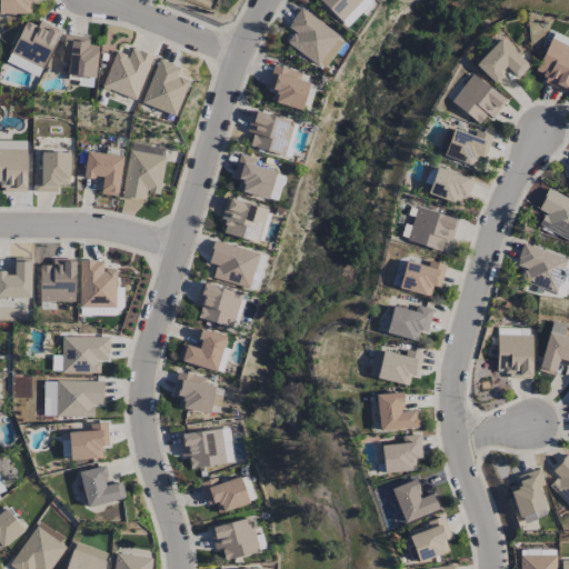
[(38,1),(37,0),(0,0),(0,13),(31,13),(31,2),(38,1)]
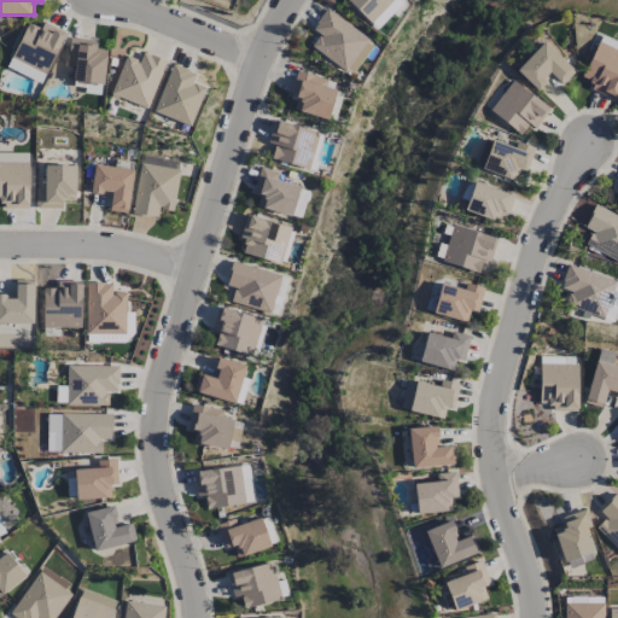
[(344,0),(377,30),(403,1),(402,0),(344,0)]
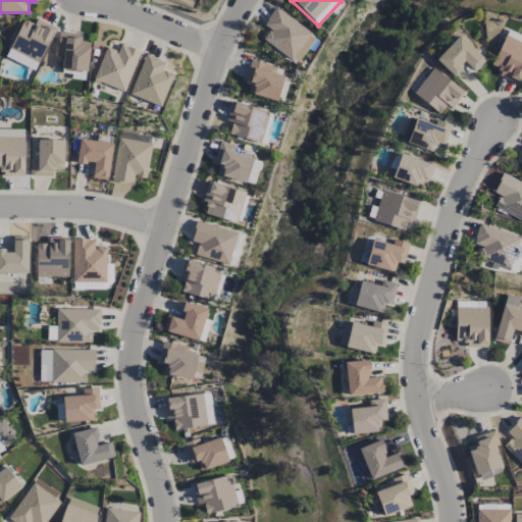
[(263,24),(269,29),(263,39),(297,63),(316,37),(275,7),(263,24)]
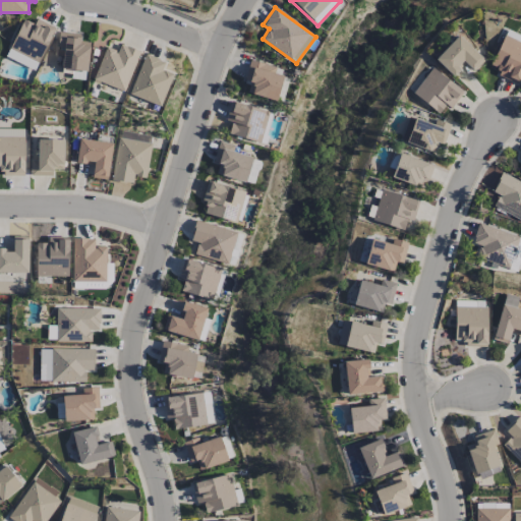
[(21,19),(9,51),(40,62),(54,26),(36,20),(34,23),(21,19)]
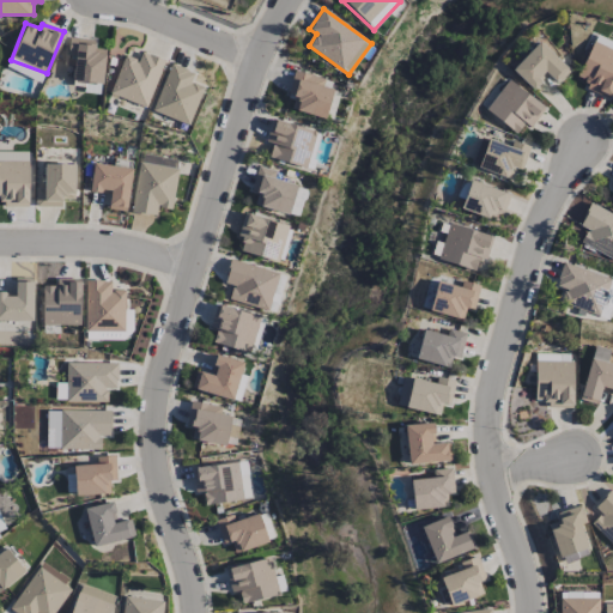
[(612,90),(612,41),(595,35),(575,82),(611,97),(612,90)]
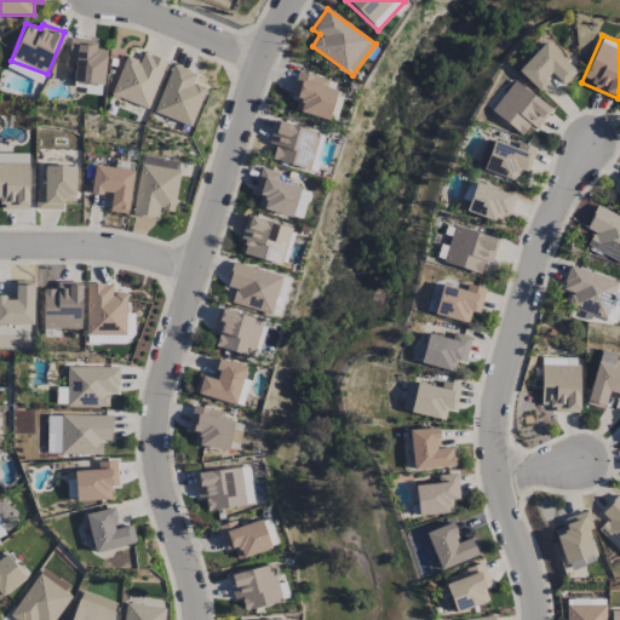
[(96,39),(69,39),(69,57),(74,57),(73,82),(104,84),(107,50),(95,49),(96,39)]
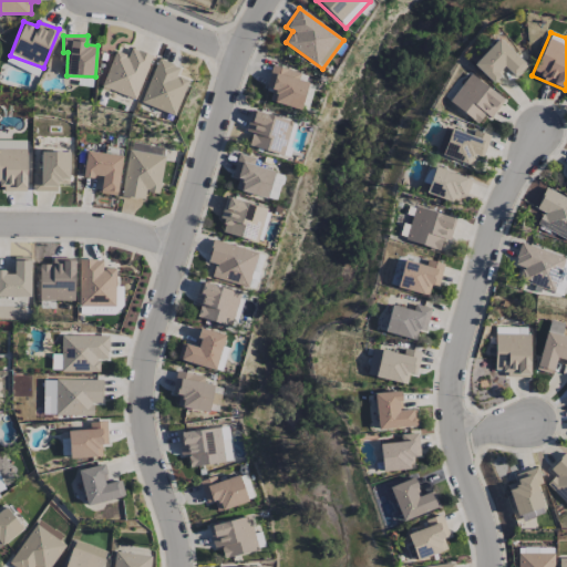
[(515,78),(527,65),(498,38),(473,64),(493,83),(506,69),(515,78)]
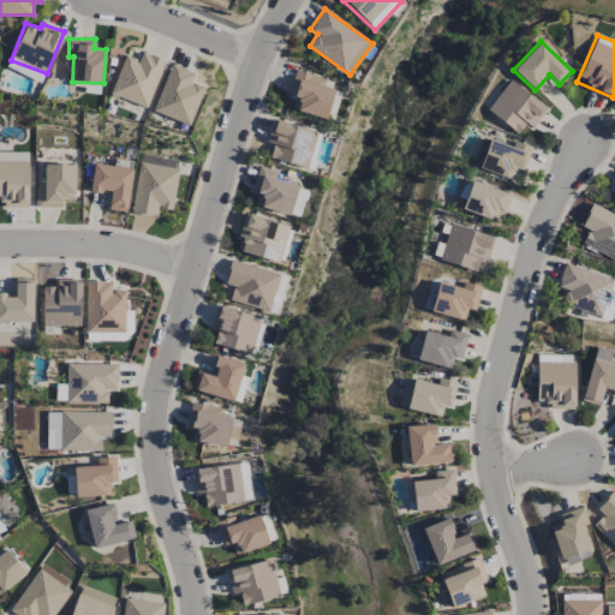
[(125,54),(109,94),(147,108),(165,60),(142,52),(138,60),(125,54)]
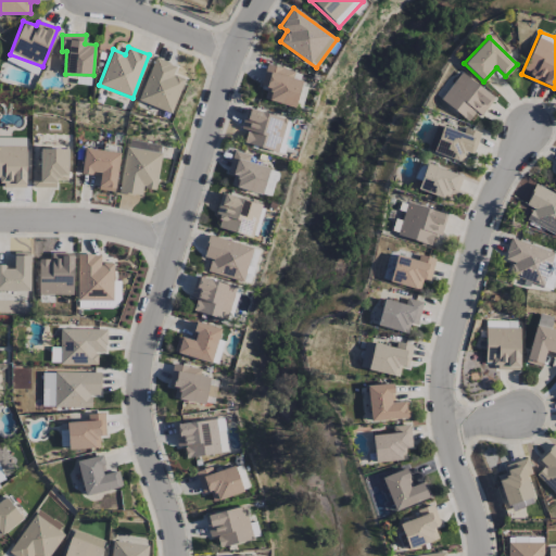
[(138,101),(171,113),(184,78),(173,74),(176,65),(154,58),(138,101)]
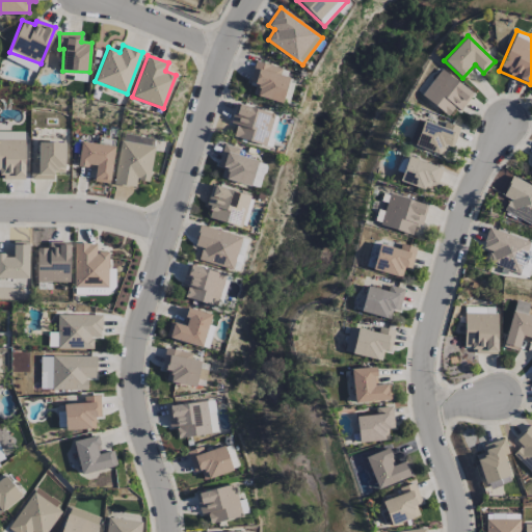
[(282,68),(255,61),(249,82),(255,83),(253,95),(282,103),(289,77),(280,75),(282,68)]
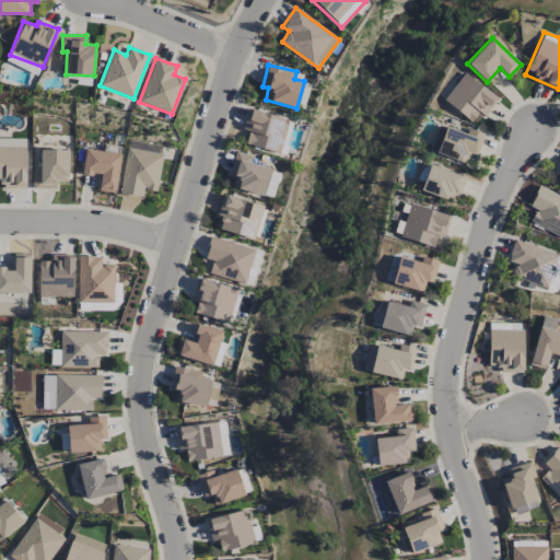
[(478,113),(483,116),(498,98),(464,72),(442,100),(470,123),(478,113)]
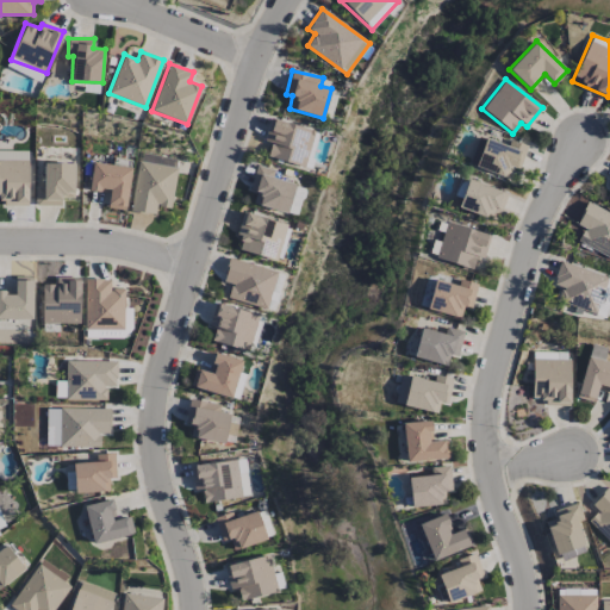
[(315,131),(271,118),(265,141),(272,143),(267,156),(305,167),(315,131)]
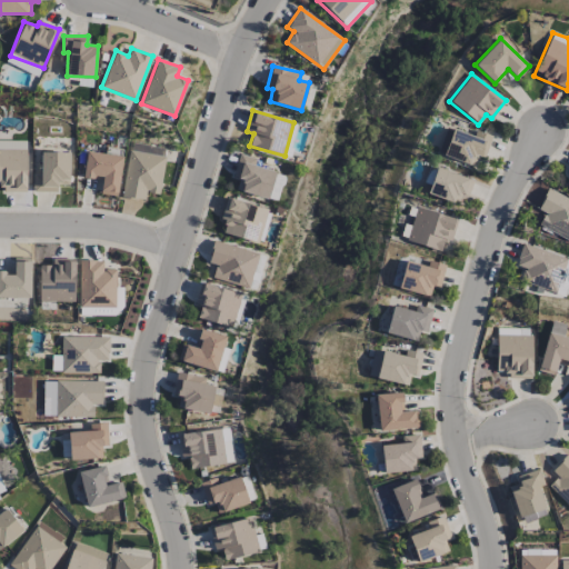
[(472,136),(446,126),(437,153),(472,167),(477,156),(483,158),(491,136),(475,130),(472,136)]
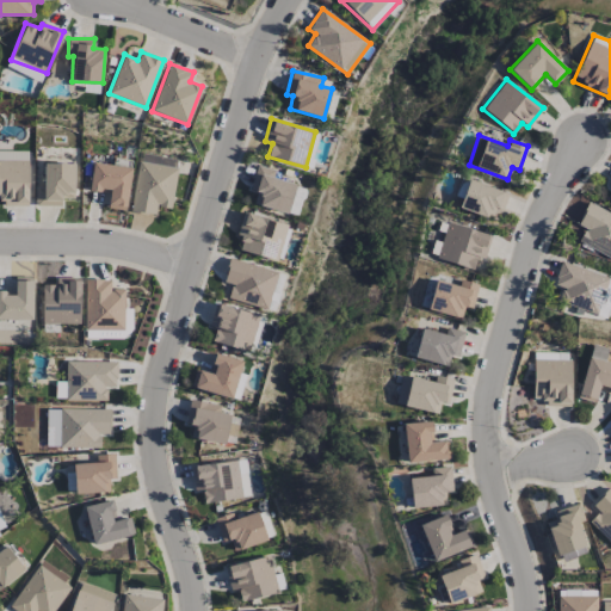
[(29,205),(26,159),(0,159),(0,198),(2,199),(2,205),(29,205)]
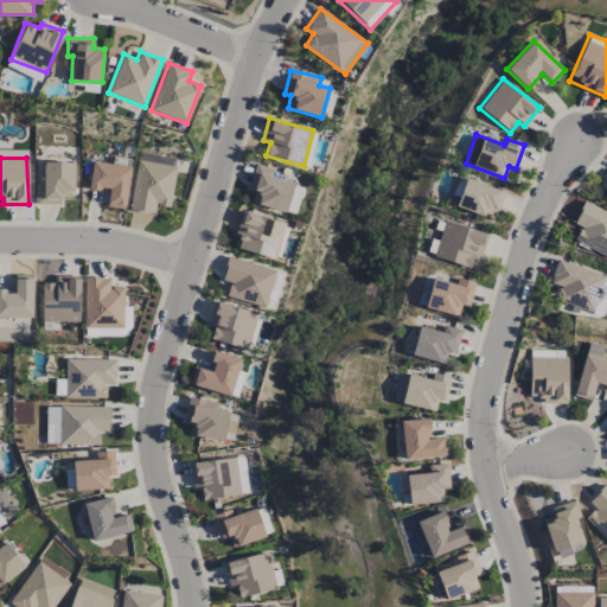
[(154,215),(157,205),(170,208),(177,167),(138,160),(129,210),(154,215)]
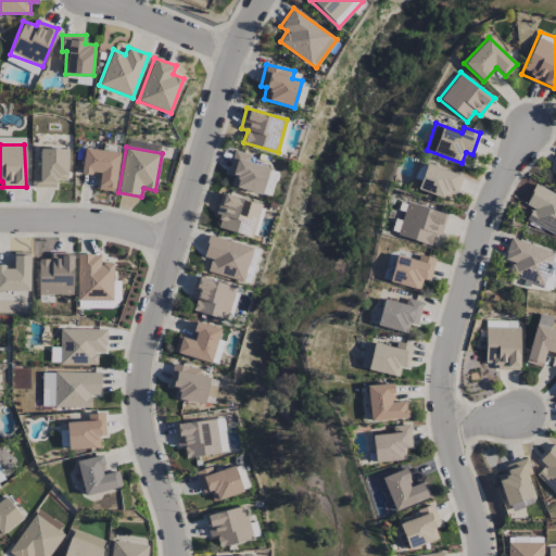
[(32,187),(55,188),(55,178),(67,178),(67,149),(39,148),(39,171),(33,171),(32,187)]
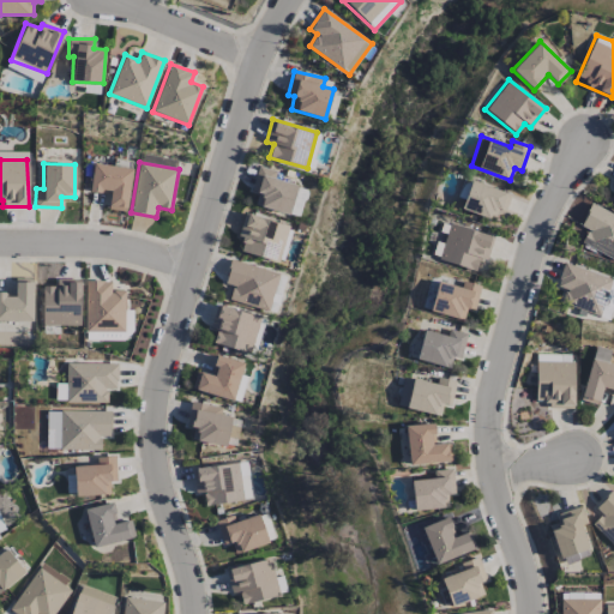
[(131,167),(92,164),(90,192),(109,193),(108,210),(127,211),(131,167)]
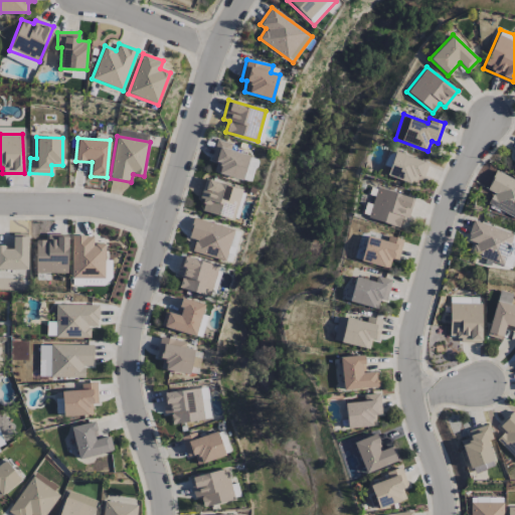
[(216,161),(213,173),(243,179),(248,154),(229,151),(231,143),(215,140),(211,160),(216,161)]
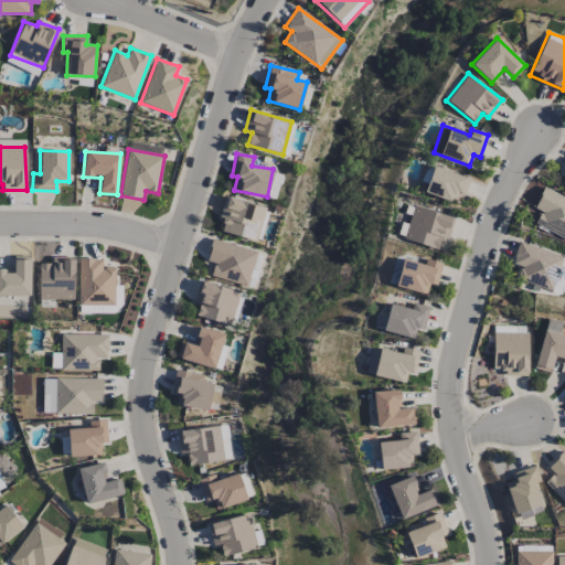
[(424,191),(458,204),(468,179),(434,166),(424,191)]
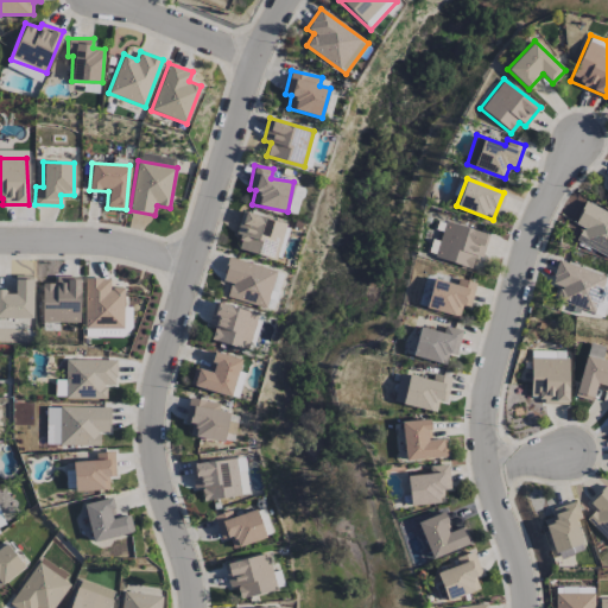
[(582,227),(575,241),(607,257),(607,213),(584,202),(574,223),(582,227)]
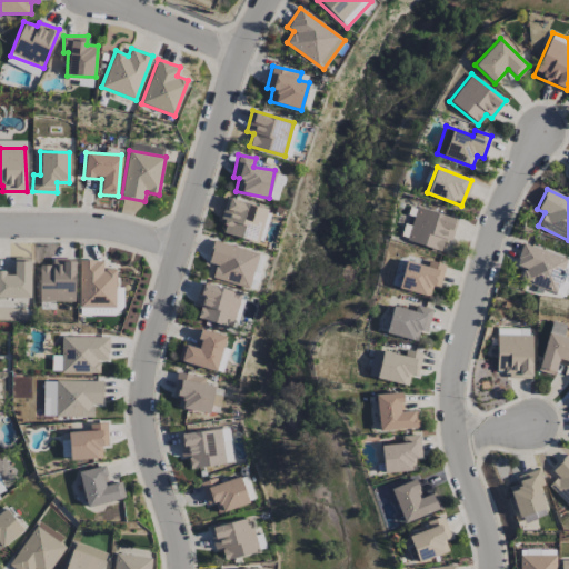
[(222,233),(258,243),(267,209),(226,197),(219,221),(226,222),(222,233)]
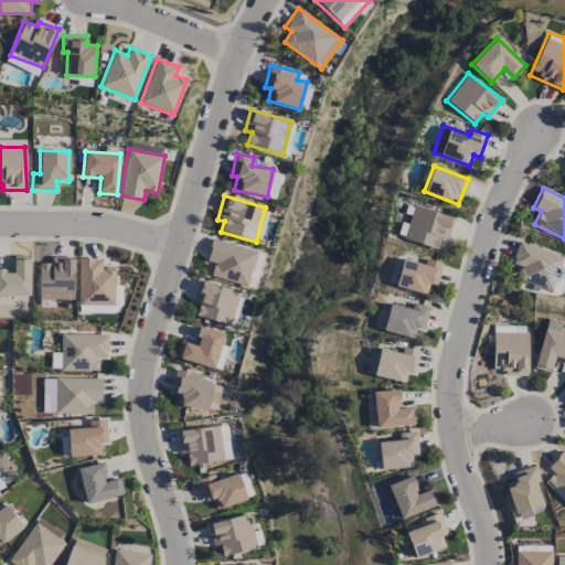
[(454,215),(412,208),(404,242),(438,248),(440,238),(448,240),(454,215)]
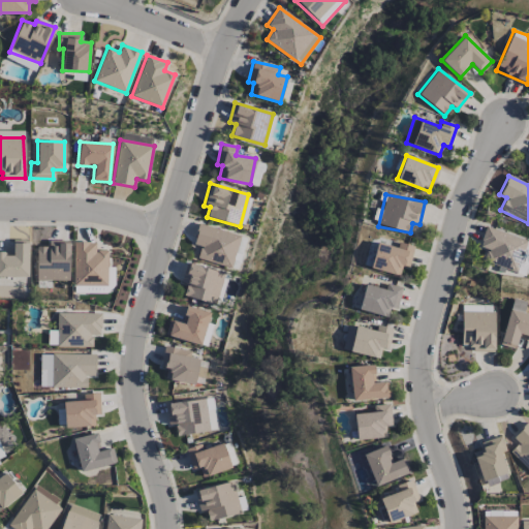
[(241,236),(198,223),(193,244),(200,246),(197,258),(231,268),(241,236)]
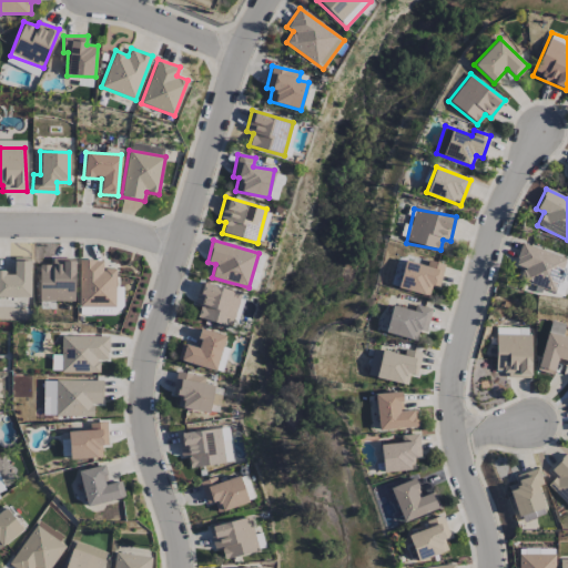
[(514,265),(523,267),(518,280),(554,292),(566,257),(521,243),(514,265)]
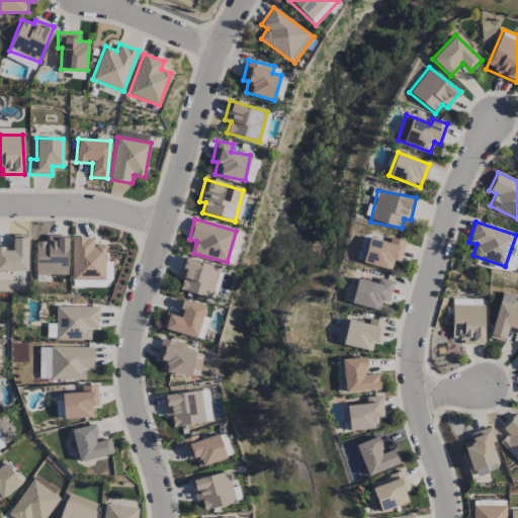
[(0,270),(27,271),(28,235),(12,235),(12,247),(0,246),(0,270)]
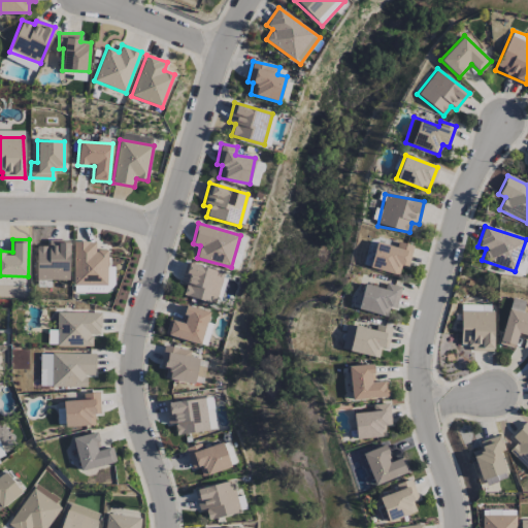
[(36,279),(68,281),(69,240),(47,239),(47,246),(37,245),(36,279)]
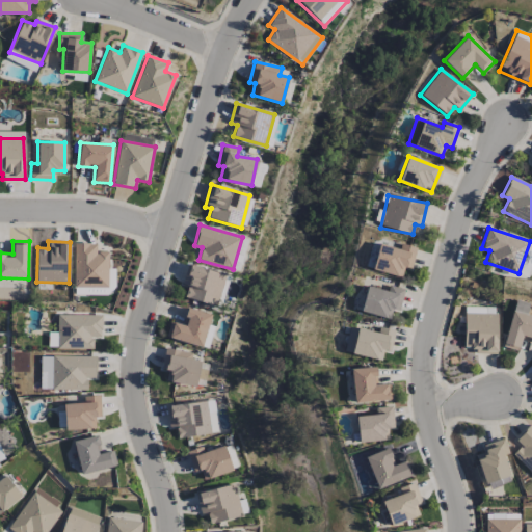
[(108,251),(96,251),(97,243),(75,243),(73,287),(107,288),(108,251)]
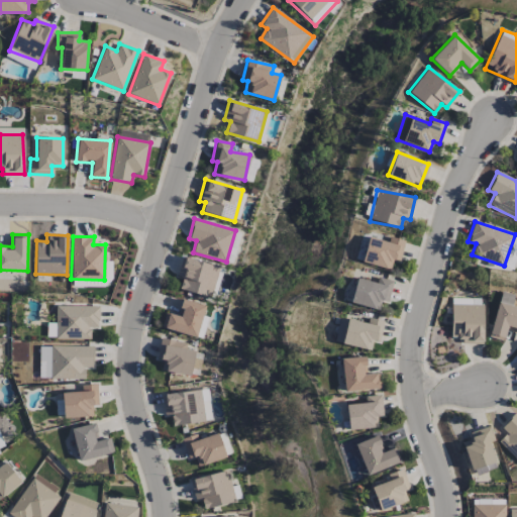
[(391,269),(393,260),(400,262),(404,240),(389,237),(388,241),(367,237),(362,264),(391,269)]
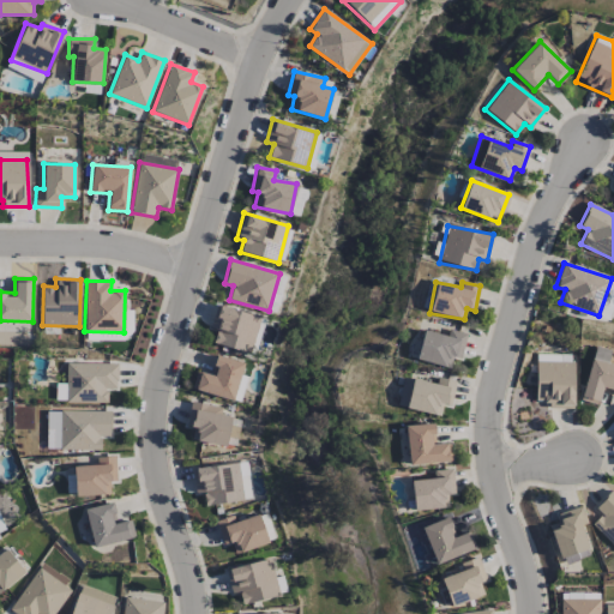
[(259,317),(216,305),(210,329),(216,330),(212,343),(250,353),(259,317)]
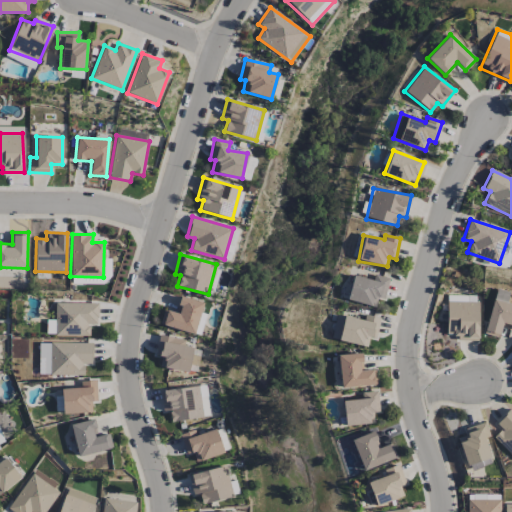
[(353,275),(346,299),(375,307),(377,297),(384,299),(389,278),(374,274),(373,280),(353,275)]
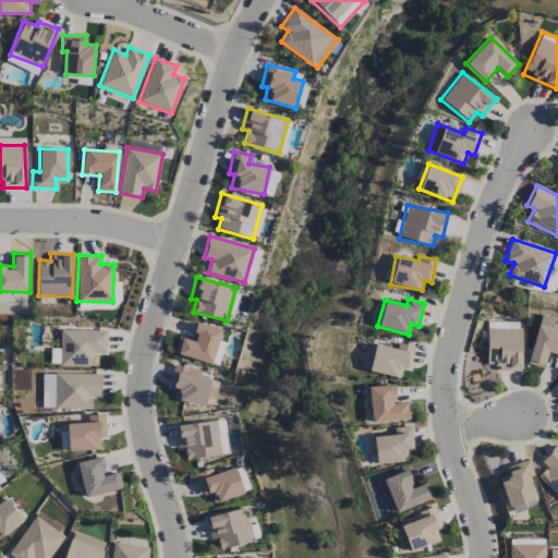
[(211,363),(220,329),(196,323),(192,340),(178,337),(174,354),(211,363)]
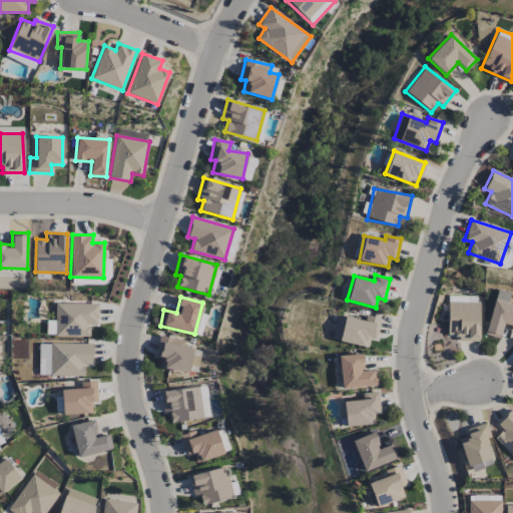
[(499,338),(502,327),(512,330),(512,304),(493,300),(485,335),(499,338)]
